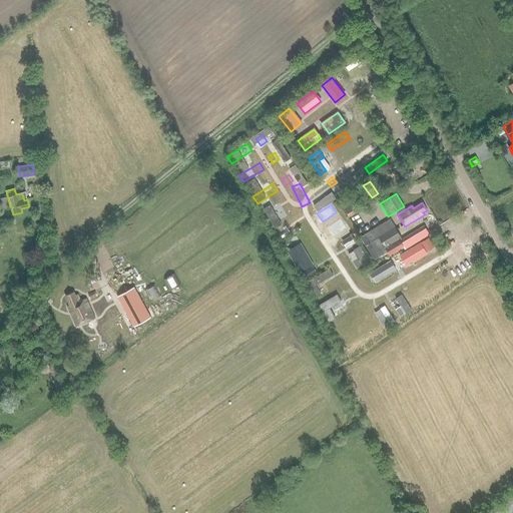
[(267,218),(272,225),(292,212),(287,205),(267,218)]
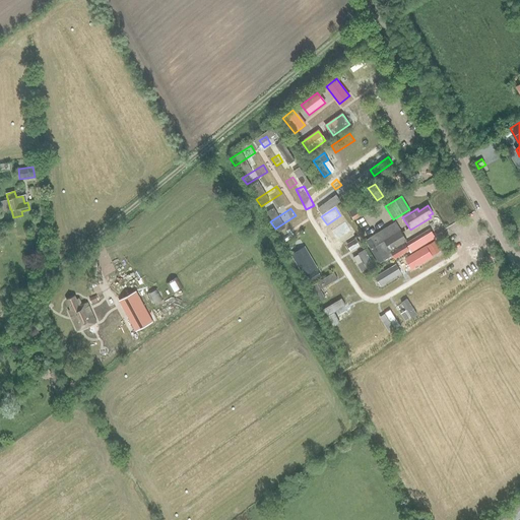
[(379,263),(393,255),(395,259),(409,250),(406,245),(407,244),(406,243),(405,241),(406,241),(395,221),(369,238),(370,238),(366,241),(379,263)]
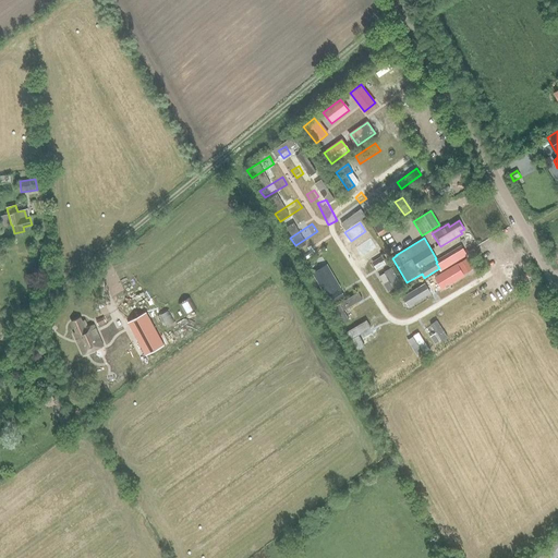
[(376,247),(370,239),(355,249),(362,257),(376,247)]
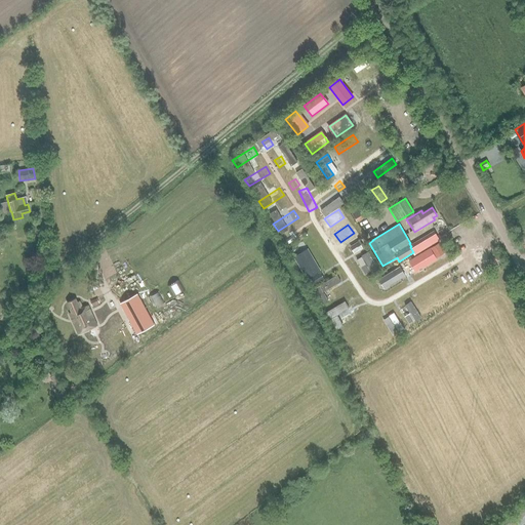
[(411,246),(410,247),(415,254),(440,240),(434,232),(410,245),(411,246)]
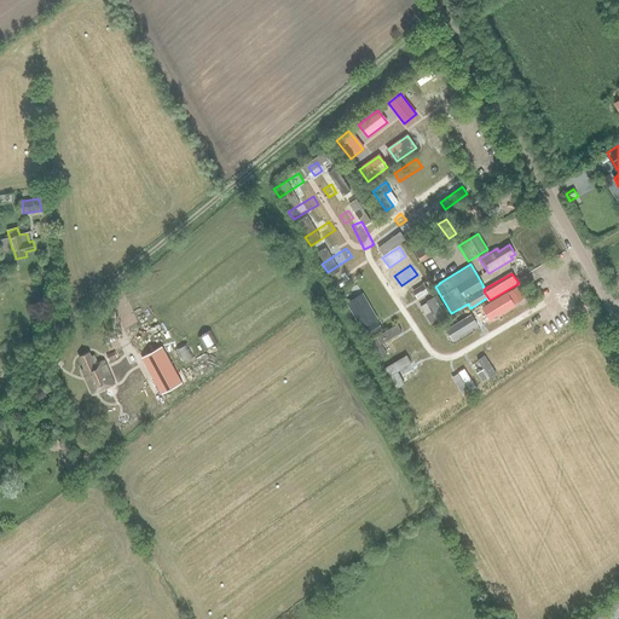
[(341,276),(334,282),(339,289),(347,284),(341,276)]
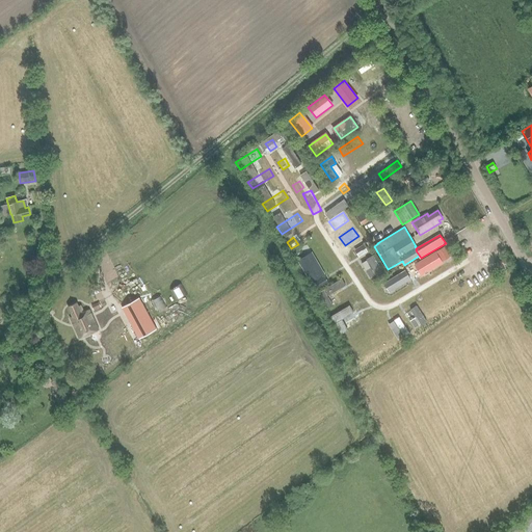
[(365,245),(350,255),(356,263),(370,254),(365,245)]
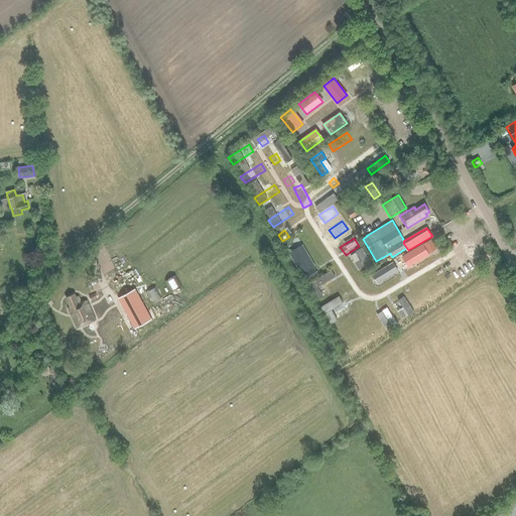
[(430,239),(423,244),(428,253),(436,249),(430,239)]
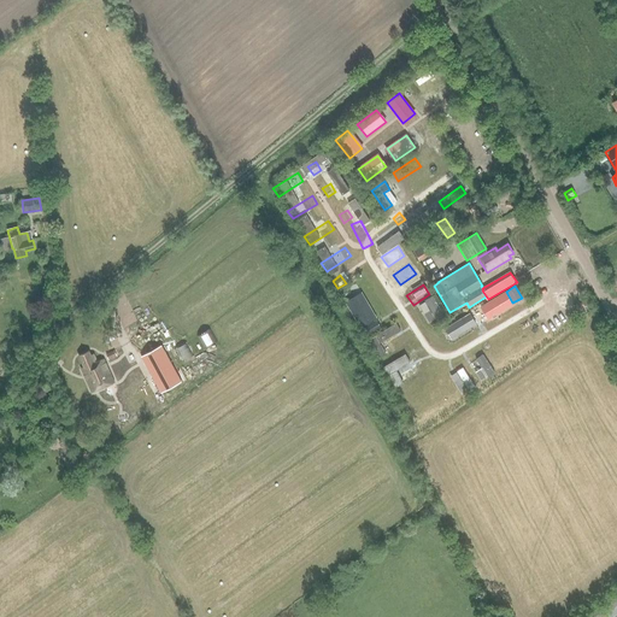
[(481,307),(488,319),(513,304),(512,303),(506,292),(481,307)]
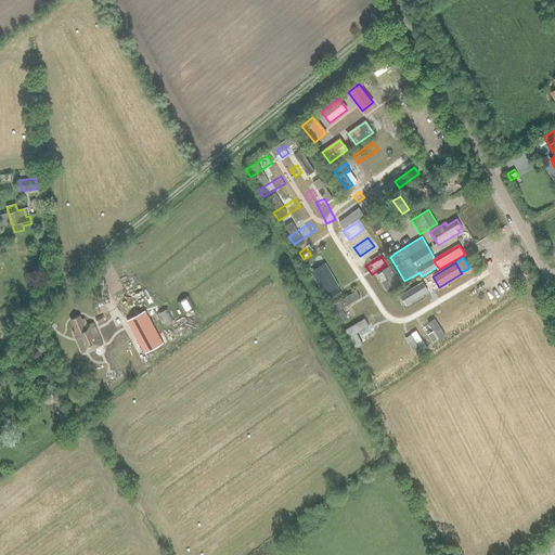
[(310,272),(324,295),(335,289),(321,266),(310,272)]
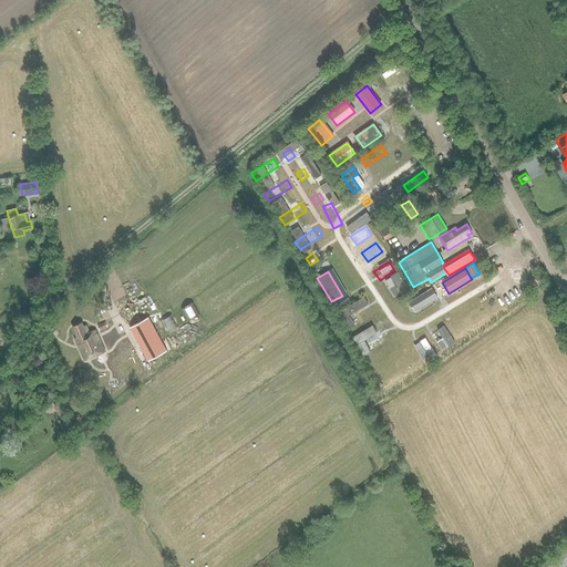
[(405,286),(399,277),(384,287),(390,296),(405,286)]
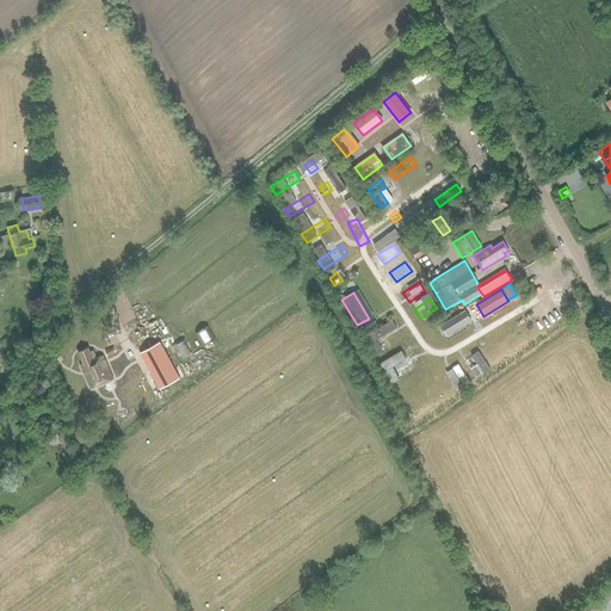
[(525,321),(530,329),(555,315),(550,307),(525,321)]
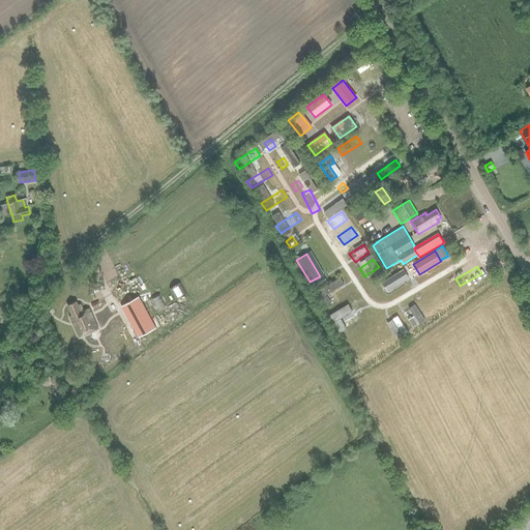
[(388,292),(410,278),(404,268),(382,283),(388,292)]
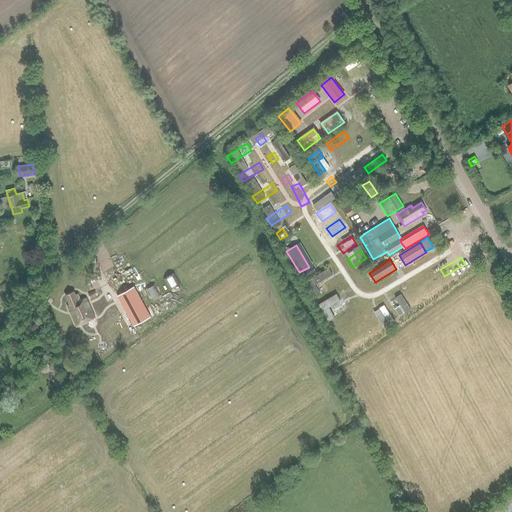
[(324,261),(317,265),(321,271),(328,267),(324,261)]
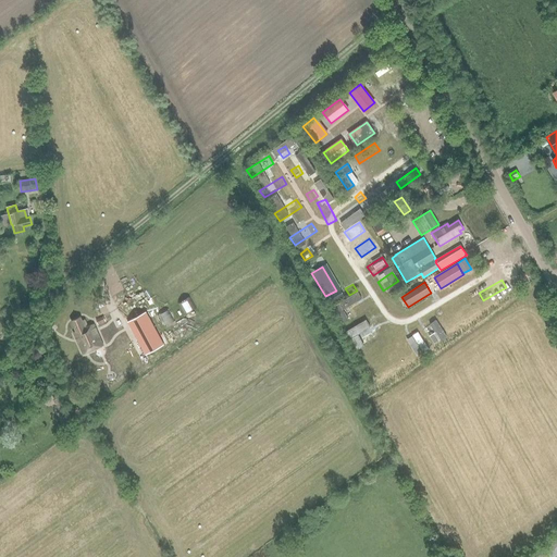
[(462,287),(475,312),(483,308),(469,284),(462,287)]
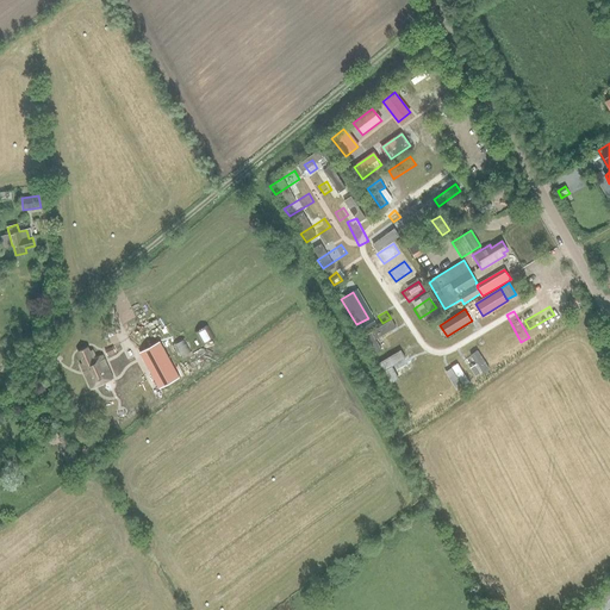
[(383,349),(377,338),(397,327),(392,318),(365,334),(375,354),(383,349)]
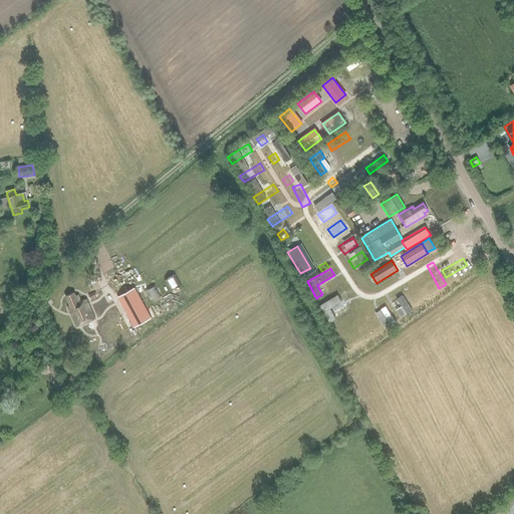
[(302,275),(306,281),(313,277),(310,271),(302,275)]
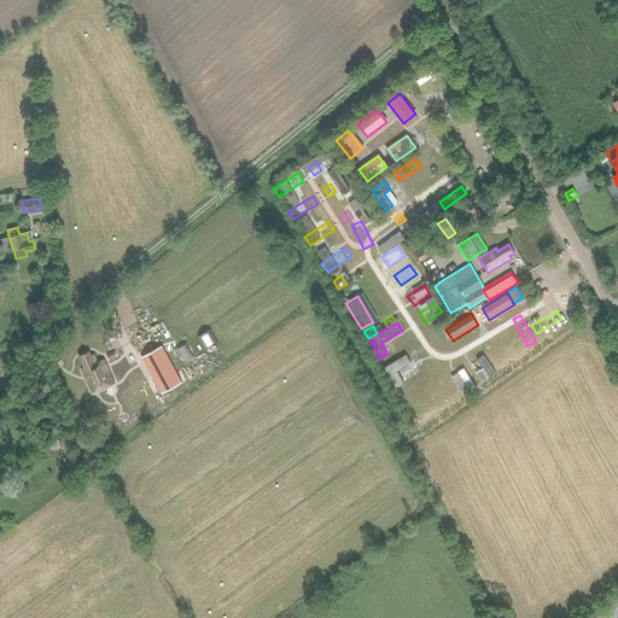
[(403,371),(419,362),(407,343),(391,351),(403,371)]
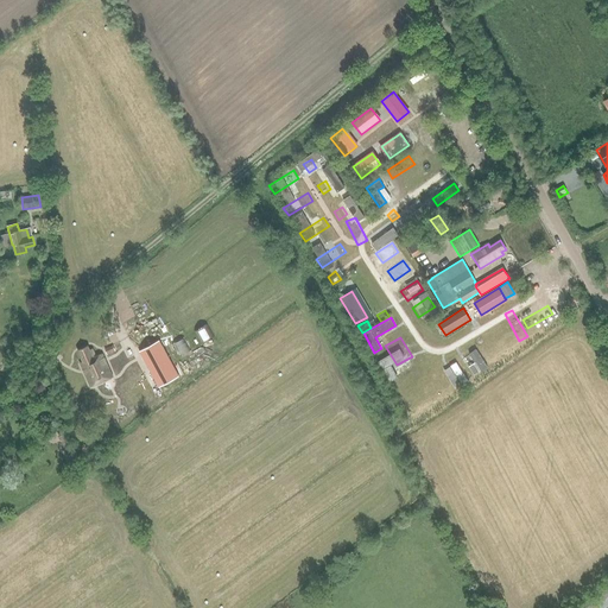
[(139,352),(159,387),(178,377),(159,341),(139,352)]
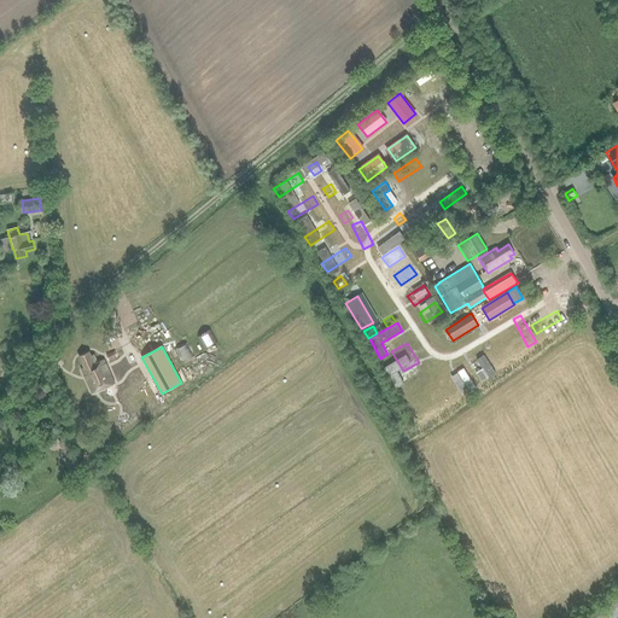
[(89,353),(80,357),(85,368),(82,369),(92,394),(114,384),(104,361),(97,363),(93,356),(91,357),(89,353)]
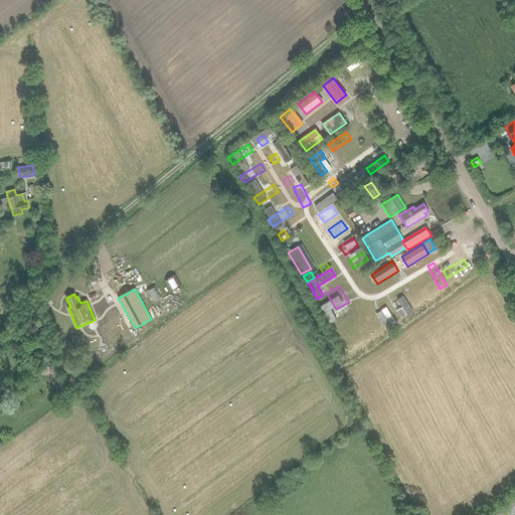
[(379,306),(386,319),(403,310),(395,297),(379,306)]
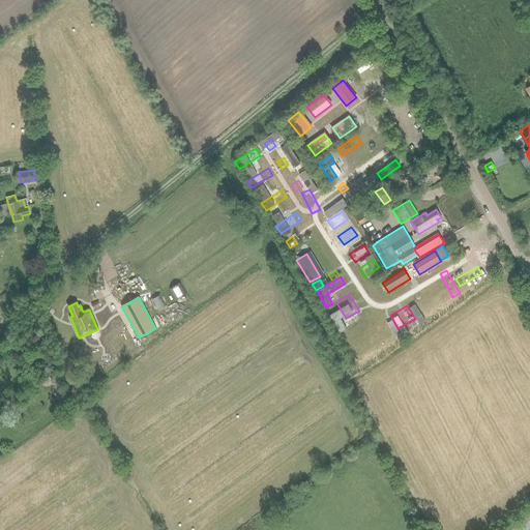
[(385,347),(392,344),(383,325),(376,328),(385,347)]
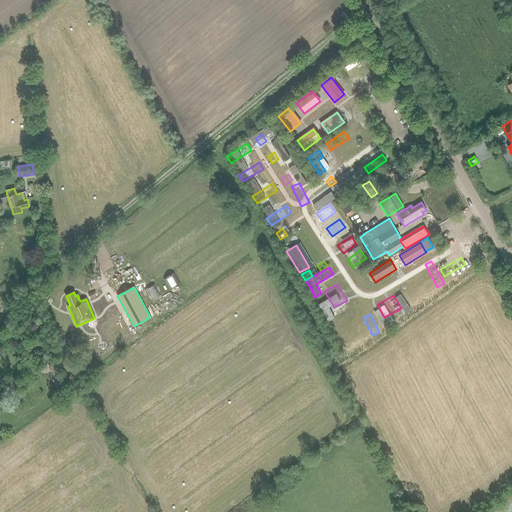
[(94,321),(97,335),(119,329),(116,315),(94,321)]
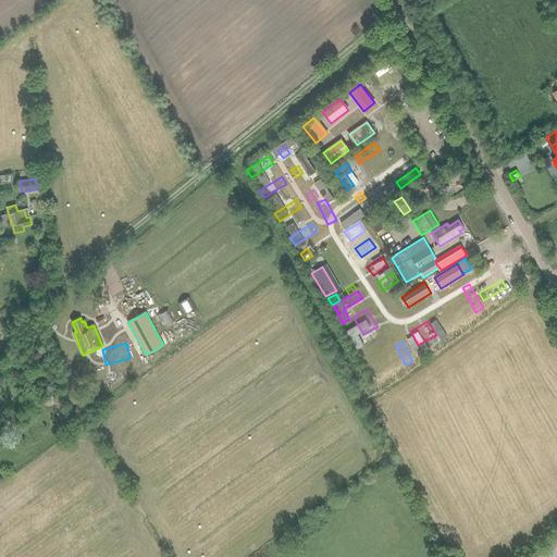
[(133,360),(112,369),(116,378),(136,370),(133,360)]
